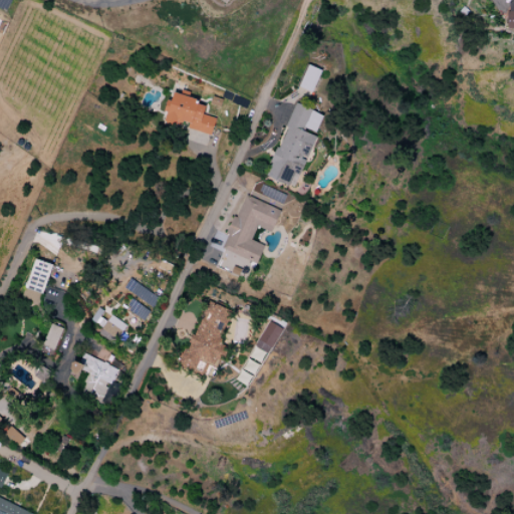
[(321,70),(307,65),(298,86),(311,92),(321,70)]
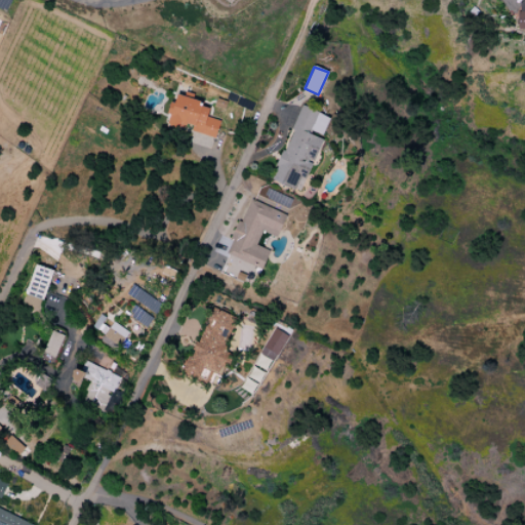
[(219,121),(206,118),(209,109),(199,106),(201,102),(175,94),(173,103),(170,102),(165,123),(191,129),(191,132),(215,138),(219,121)]
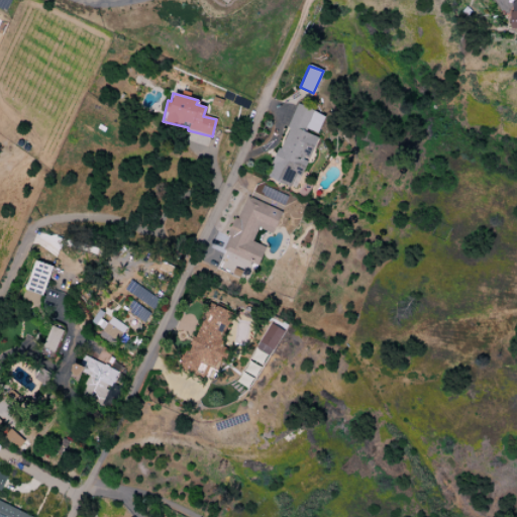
[(295,189),(306,160),(309,161),(318,135),(317,135),(324,115),(296,104),(268,178),(295,189)]
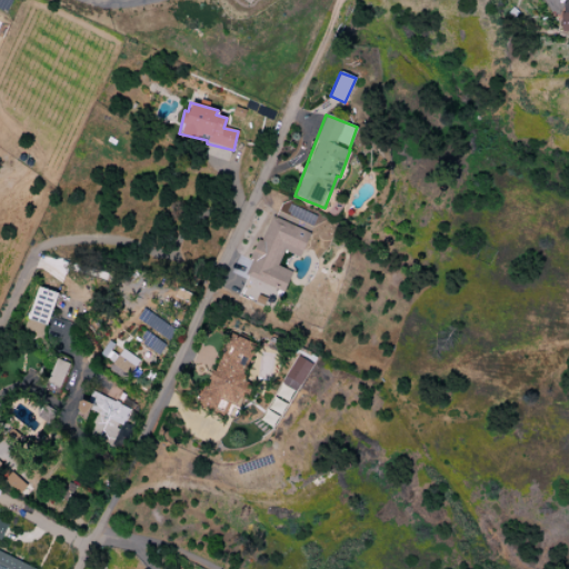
[(310,232),(269,216),(245,276),(283,291),(291,271),(278,266),(283,251),(300,258),(310,232)]
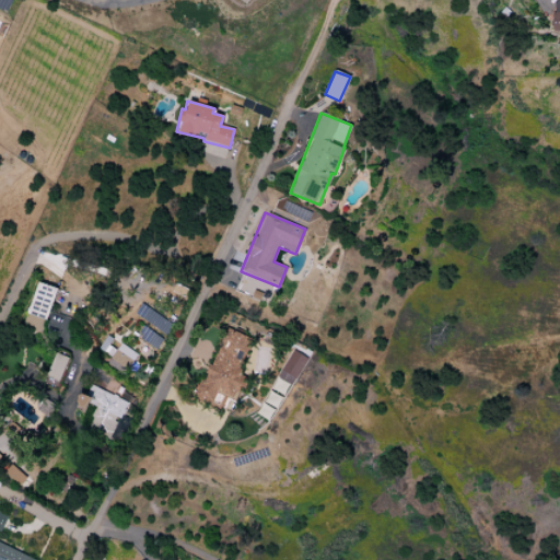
[(26,314),(46,321),(56,289),(37,282),(26,314)]
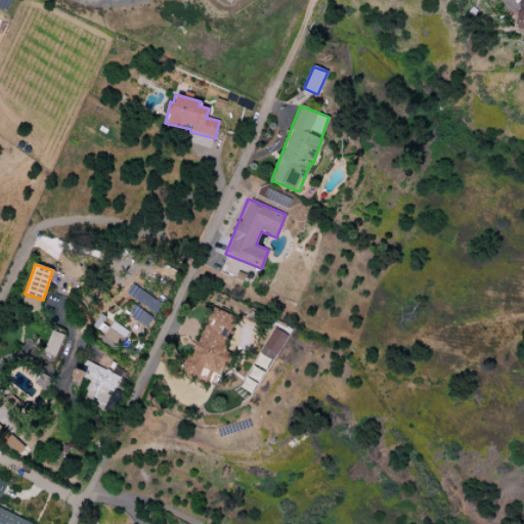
[(146,328),(153,316),(133,306),(128,316),(146,328)]
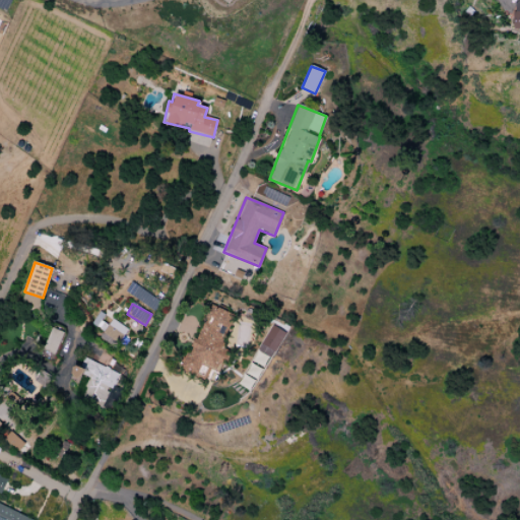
[(219,372),(226,350),(218,347),(224,327),(228,328),(233,313),(205,305),(184,372),(196,376),(199,366),(219,372)]
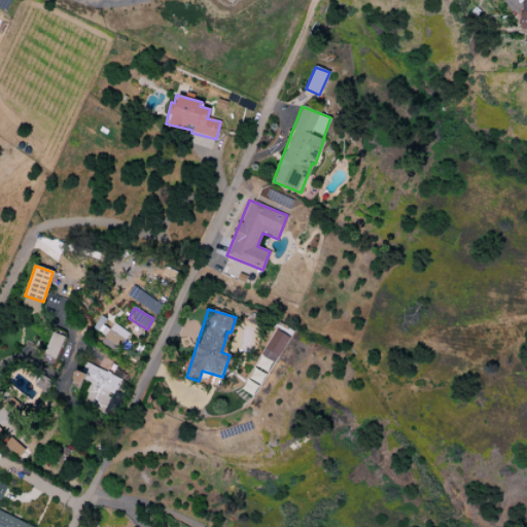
[(113,323),(111,326),(99,319),(93,328),(103,335),(99,342),(116,352),(129,334),(113,323)]
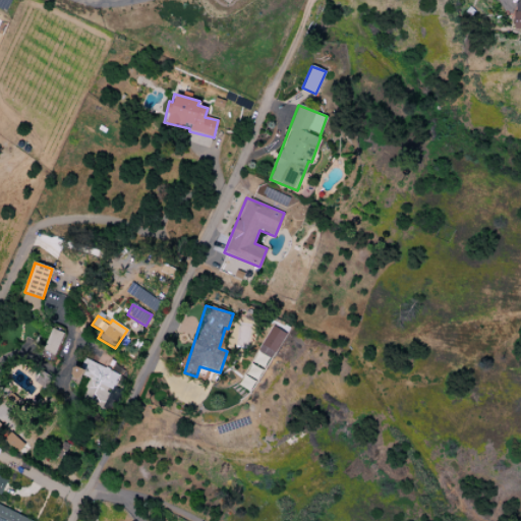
[(257,351),(272,359),(286,334),(272,326),(257,351)]
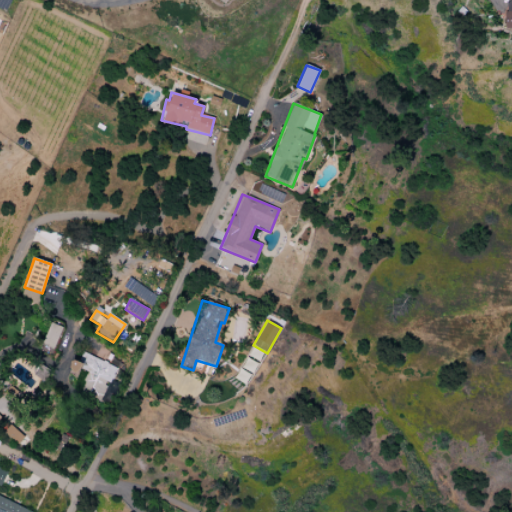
[(54,349),(62,328),(51,323),(42,344),(54,349)]
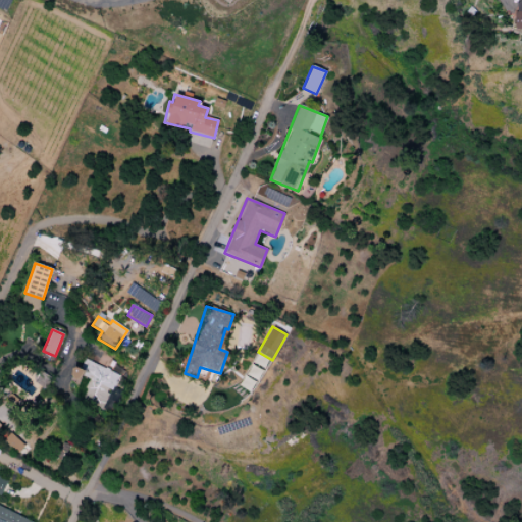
[(119,374),(84,360),(80,370),(73,368),(70,374),(87,381),(80,400),(102,409),(109,389),(113,390),(119,374)]
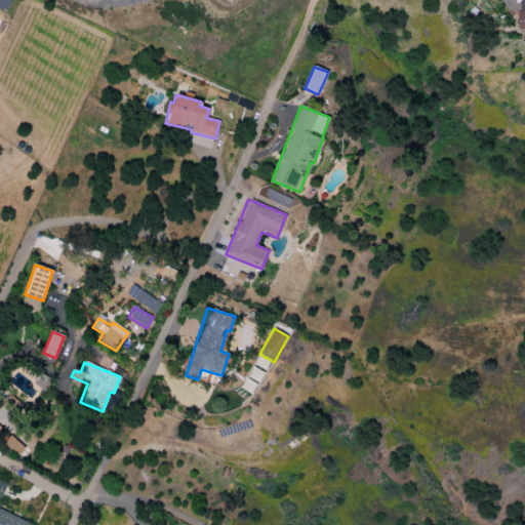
[(0,439),(17,455),(25,448),(7,432),(0,439)]
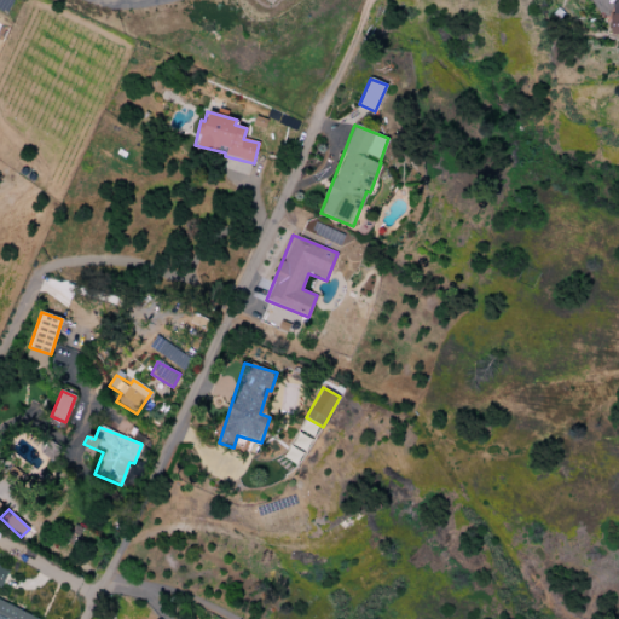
[(0,618),(38,618),(0,601),(0,618)]
